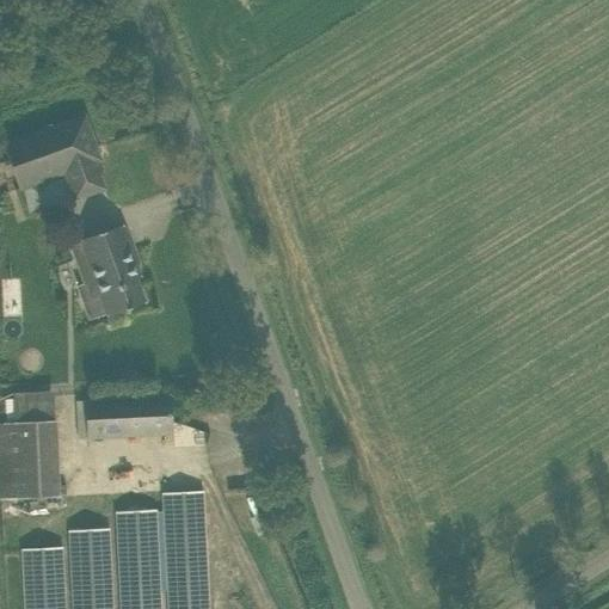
[(59,127),(0,147),(17,191),(91,165),(97,162),(81,118),(59,127)]
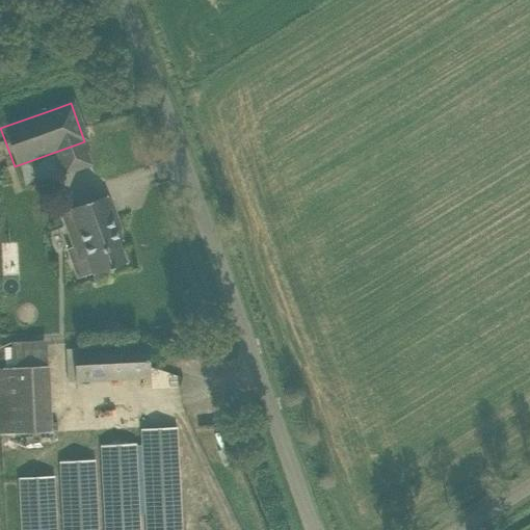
[(84,205),(68,211),(91,277),(104,273),(124,266),(116,244),(120,243),(104,197),(84,205)]
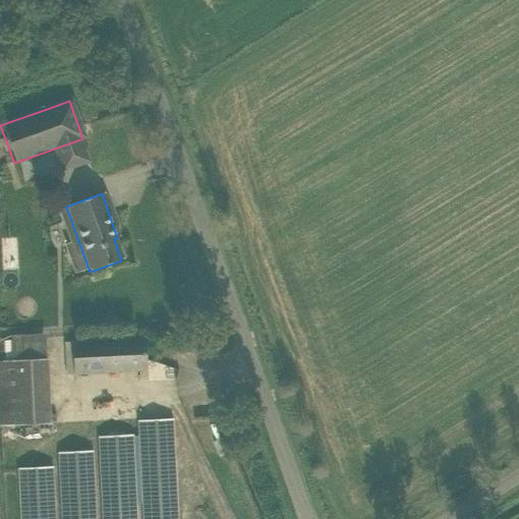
[(142,372),(141,340),(72,343),(74,376),(142,372)]
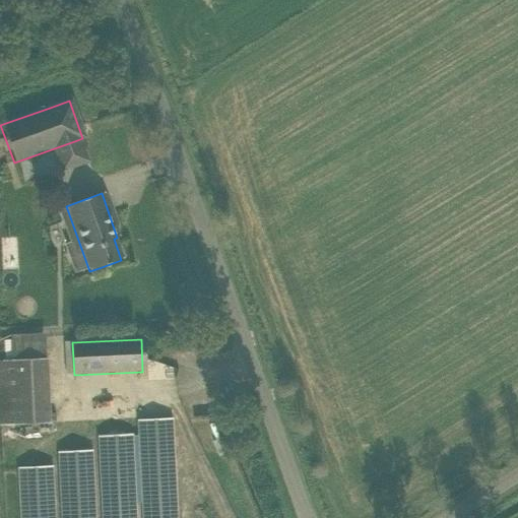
[(4,362),(0,361),(0,426),(1,426),(48,425),(46,361),(11,361),(9,361),(7,362),(4,362)]
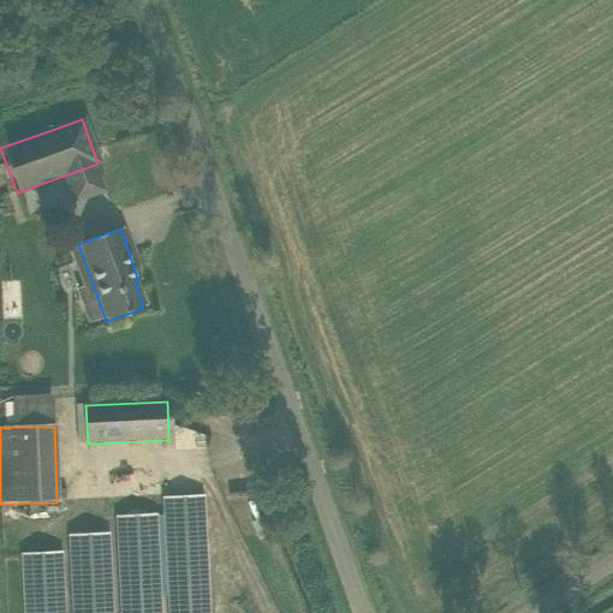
[(19,552),(22,612),(209,612),(204,494),(161,495),(165,601),(160,587),(156,512),(113,515),(117,603),(112,591),(109,531),(64,534),(65,551),(19,552)]
